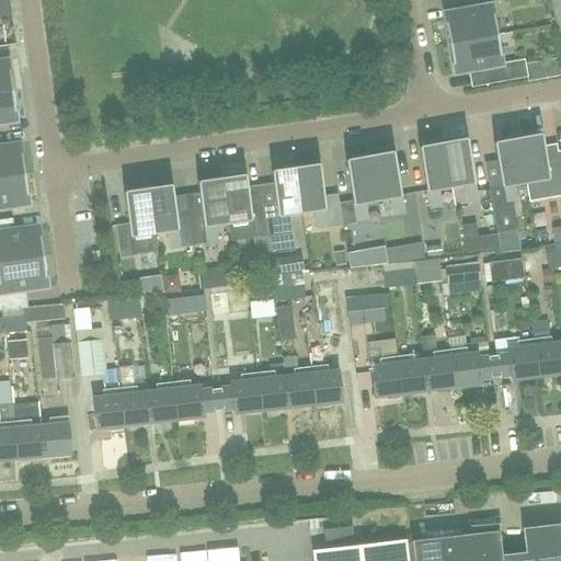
[(0,0),(0,18),(10,16),(7,0),(0,0)]
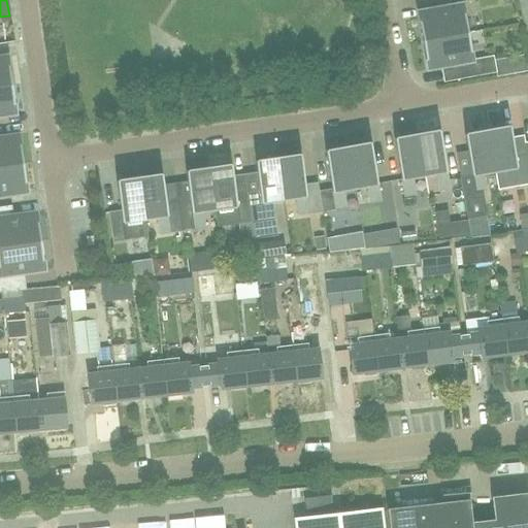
[(417,12),(423,41),(468,33),(463,4),(417,12)]
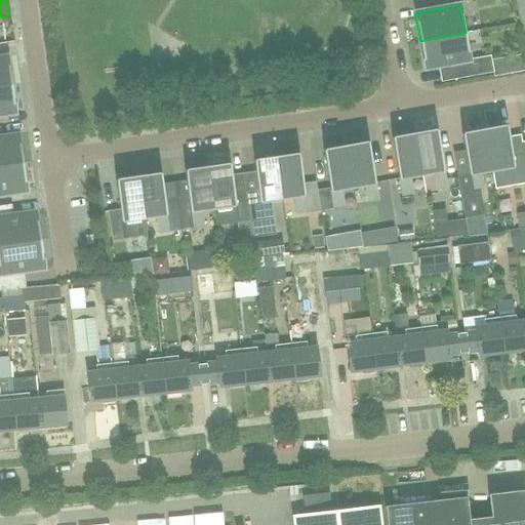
[(466,33),(420,41),(426,70),(460,64),(463,79),(493,73),(493,72),(498,71),(500,67),(499,58),(495,56),(490,56),(490,55),(470,59),(466,33)]
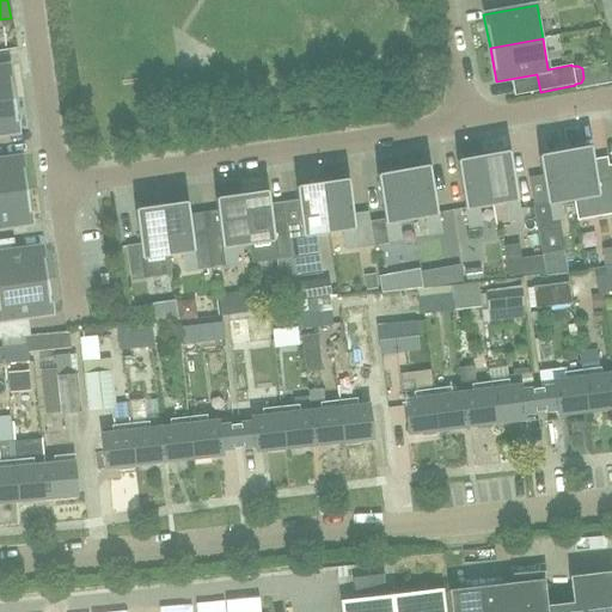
[(0,67),(0,101),(13,99),(8,66),(0,67)]
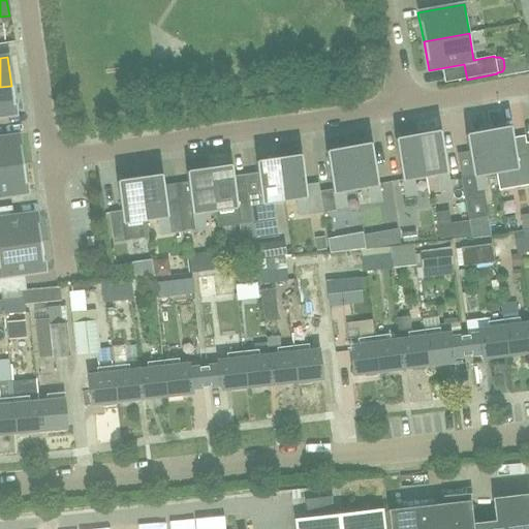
[(11,86),(0,87),(0,117),(16,115),(11,86)]
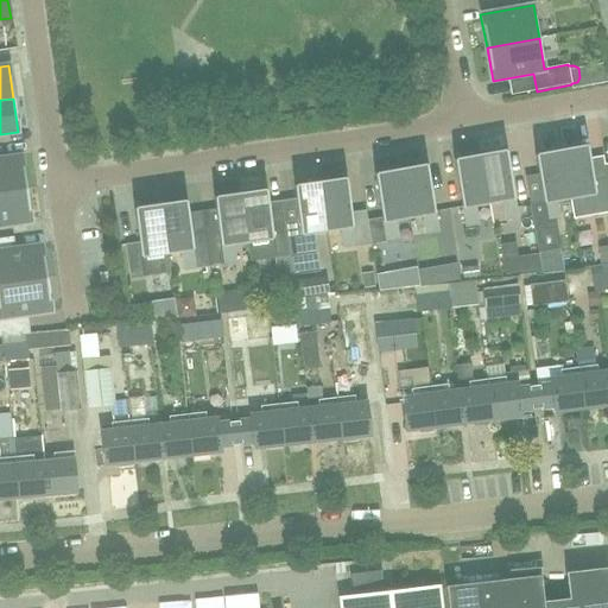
[(587,145),(561,150),(570,197),(583,195),(587,214),(587,215),(600,213),(587,145)]
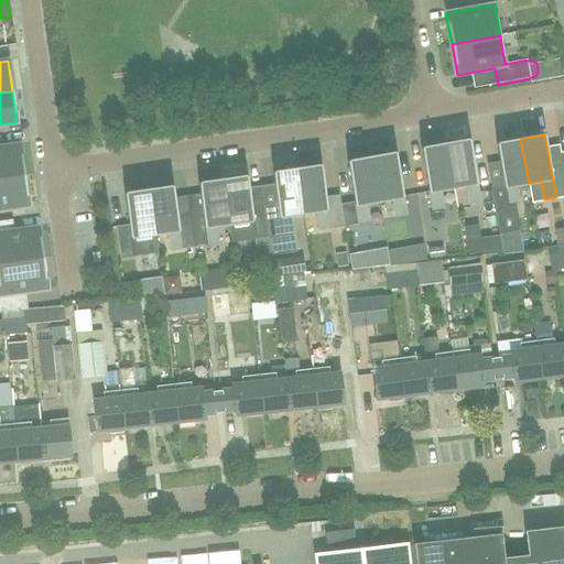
[(469,139),(445,143),(453,187),(466,185),(469,203),(468,203),(469,204),(480,202),(469,139)]
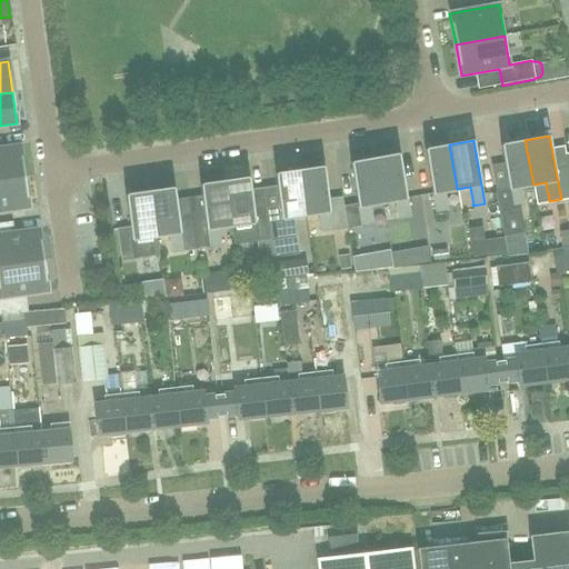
[(533,185),(525,140),(501,145),(509,189),(496,191),(503,237),(525,233),(520,207),(523,206),(523,205),(520,187),(533,185)]
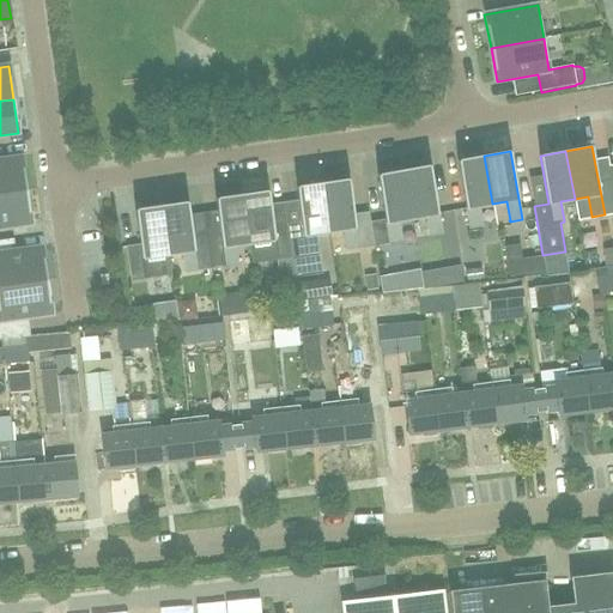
[(492,204),(484,156),(457,161),(469,229),(483,226),(481,225),(478,206),(492,204)]
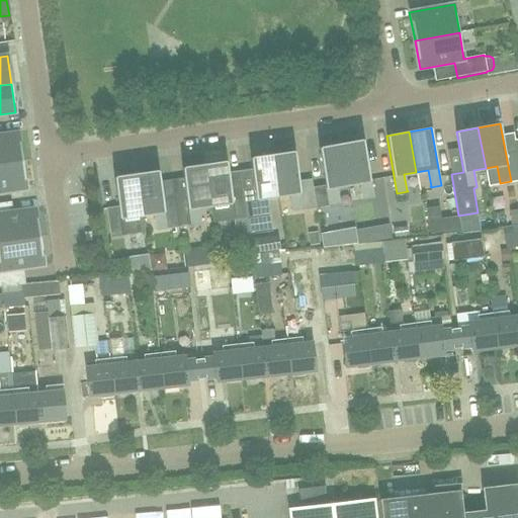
[(0,135),(0,164),(22,161),(18,133),(0,135)]
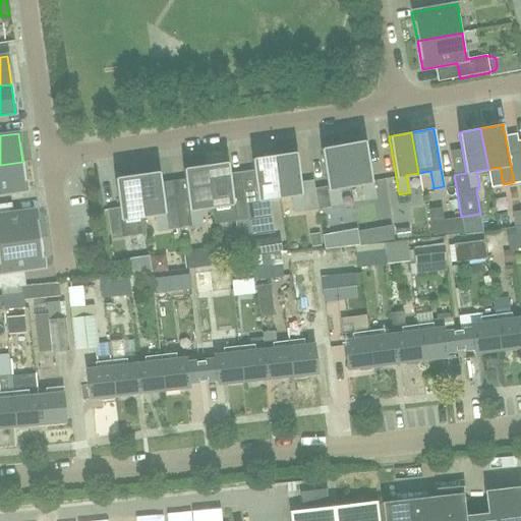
[(365,140),(343,145),(350,185),(362,183),(365,199),(365,200),(375,198),(365,140)]
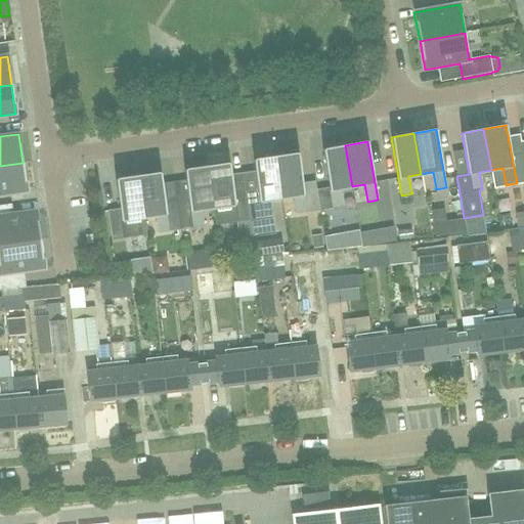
[(352,186),(345,145),(322,149),(333,208),(344,206),(344,205),(341,188),(352,186)]
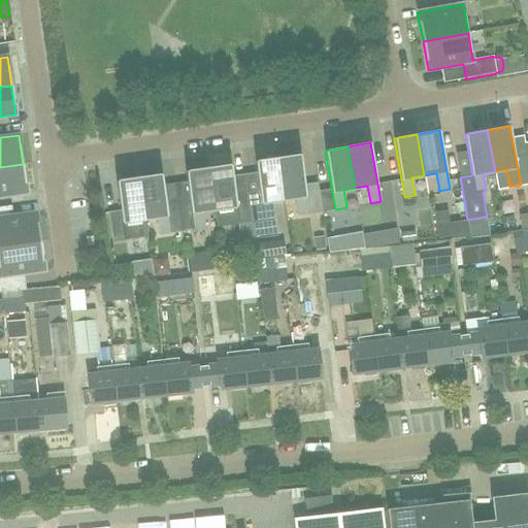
[(301,155),(278,158),(285,199),(297,198),(299,213),(299,215),(323,211),(318,183),(305,185),(301,155)]
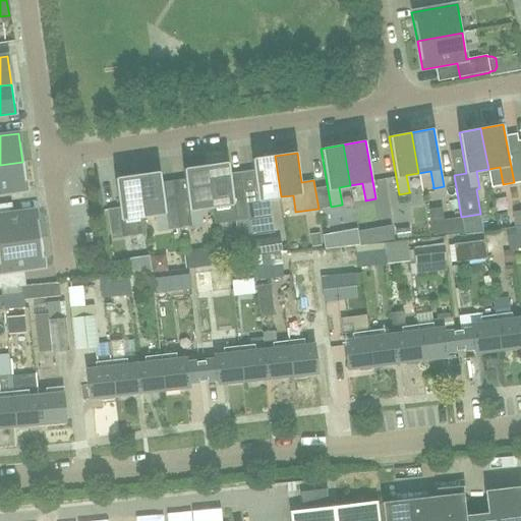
[(256,188),(245,190),(248,219),(251,236),(274,233),(271,216),(272,216),(272,214),(269,198),(281,196),(275,156),(252,159),(254,171),(256,188)]
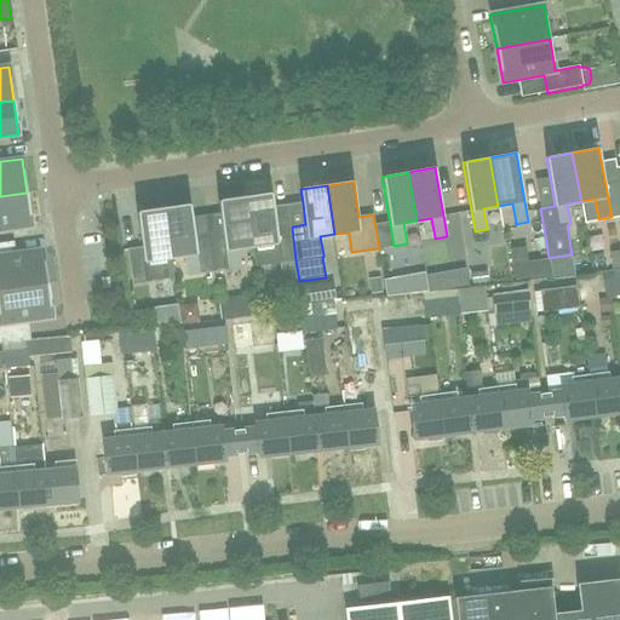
[(27,193),(0,196),(0,231),(32,228),(27,193)]
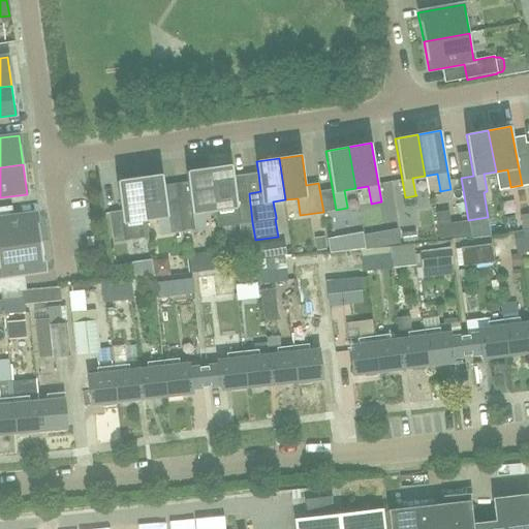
[(241,223),(252,222),(249,193),(248,193),(237,195),(234,176),(232,164),(210,168),(215,210),(218,226),(229,225),(241,223)]
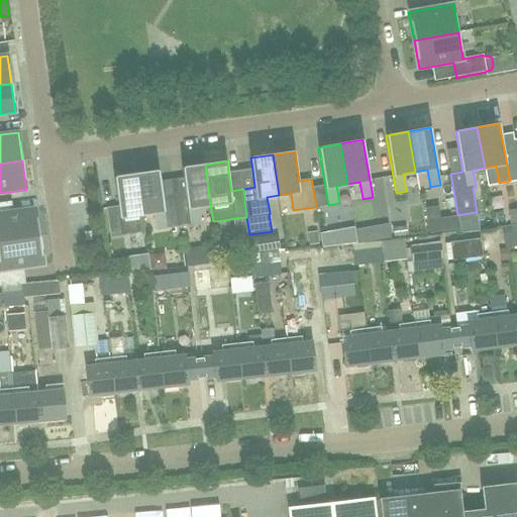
[(183,168),(184,178),(187,197),(175,199),(179,226),(201,223),(201,222),(199,206),(210,205),(205,165),(183,168)]
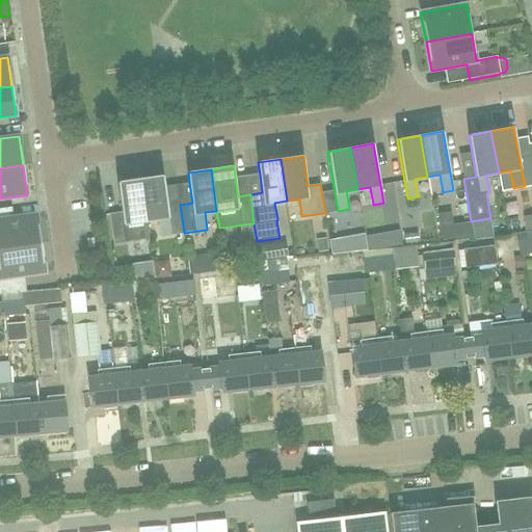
[(163,177),(140,180),(145,221),(158,219),(160,237),(184,234),(184,233),(180,205),(167,206),(163,177)]
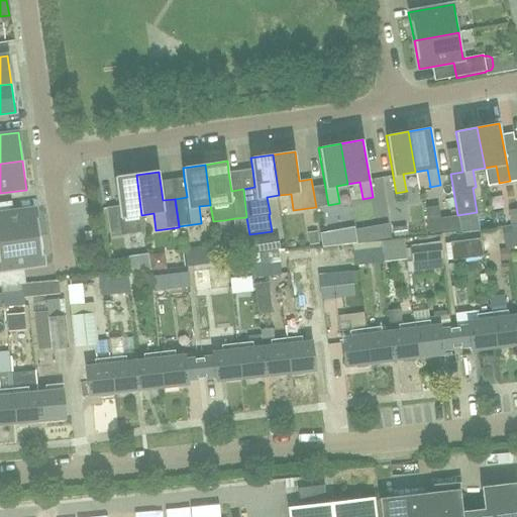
[(141,215),(136,175),(114,178),(118,207),(106,209),(110,237),(132,233),(130,217),(141,215)]
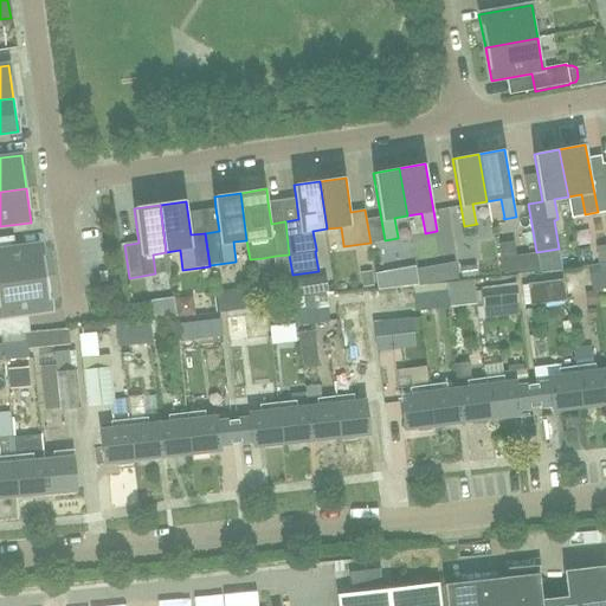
[(521,271),(517,240),(496,244),(501,275),(521,271)]
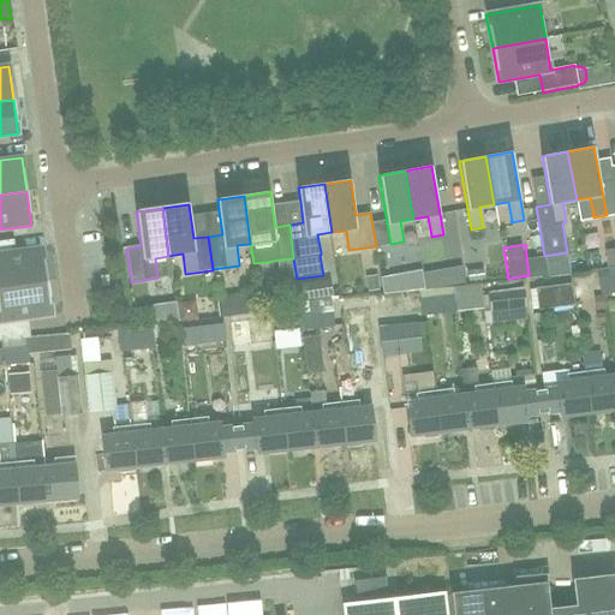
[(42,249),(0,254),(0,288),(47,282),(42,249)]
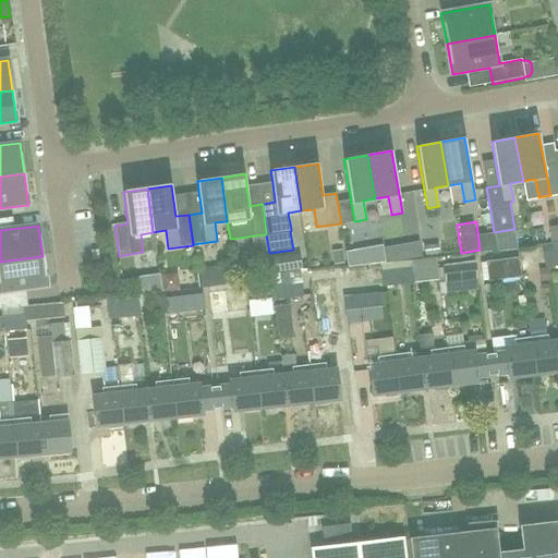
[(545,268),(557,266),(557,250),(544,252),(545,268)]
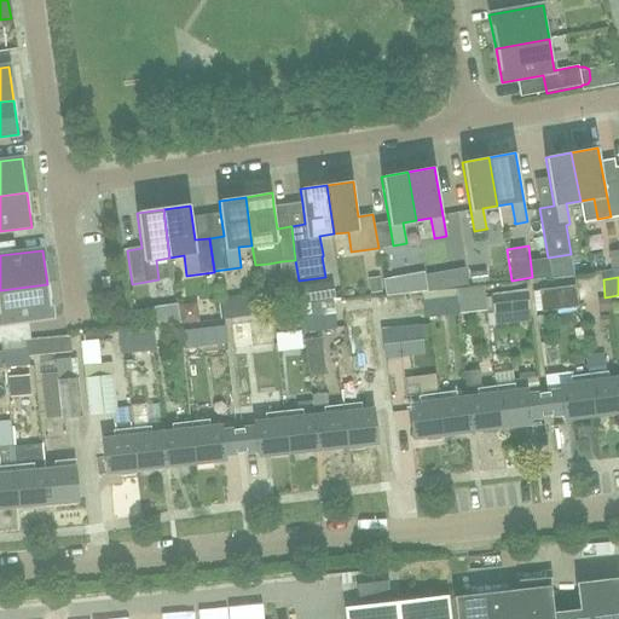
[(0,325),(52,318),(47,284),(0,290),(0,325)]
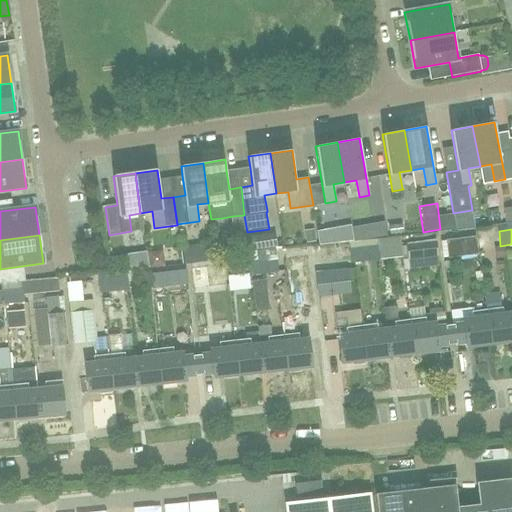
[(442,240),(443,248),(445,261),(479,256),(476,236),(442,240)]
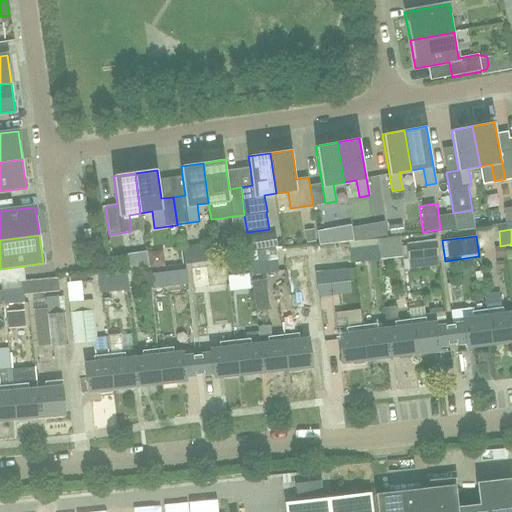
[(352,264),(381,260),(402,257),(399,237),(378,240),(377,238),(348,242),(352,264)]
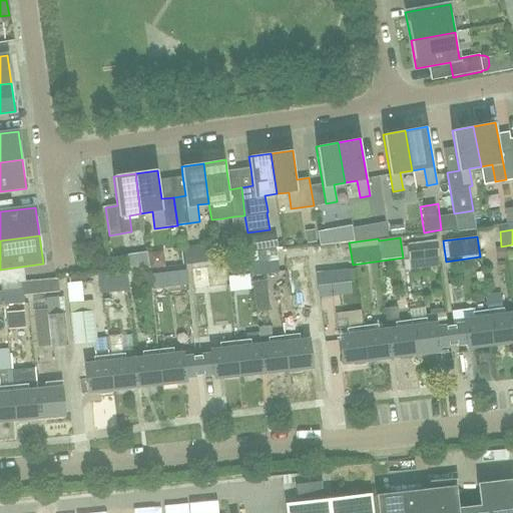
[(437,241),(407,244),(409,265),(428,263),(429,269),(440,267),(437,241)]
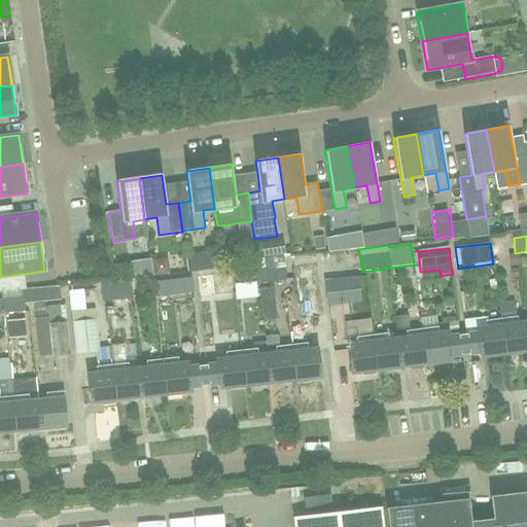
[(221,268),(221,266),(219,250),(185,254),(187,272),(221,268)]
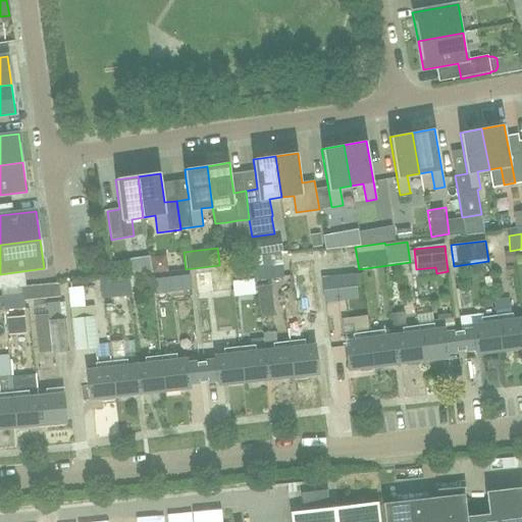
[(251,260),(252,266),(254,281),(283,278),(282,263),(280,254),(261,256),(262,259),(251,260)]
